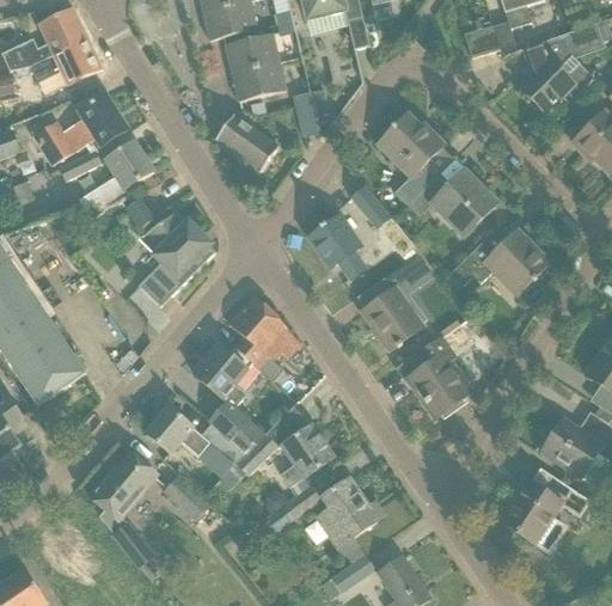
[(200,0),(203,11),(245,0),(200,0)]
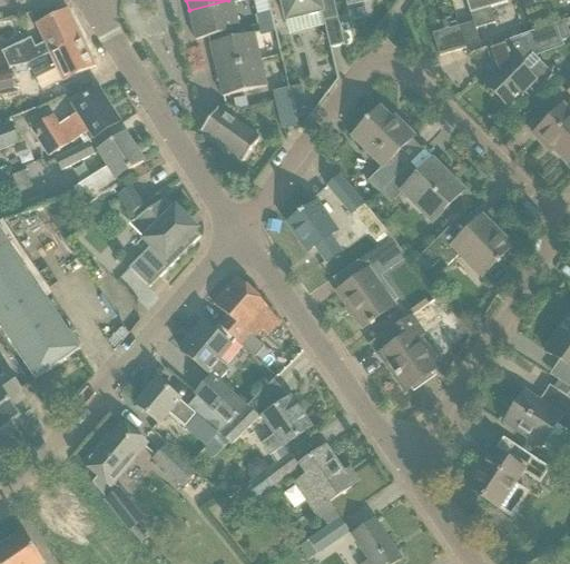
[(228,0),(189,10),(195,37),(239,26),(233,0),(228,0)]
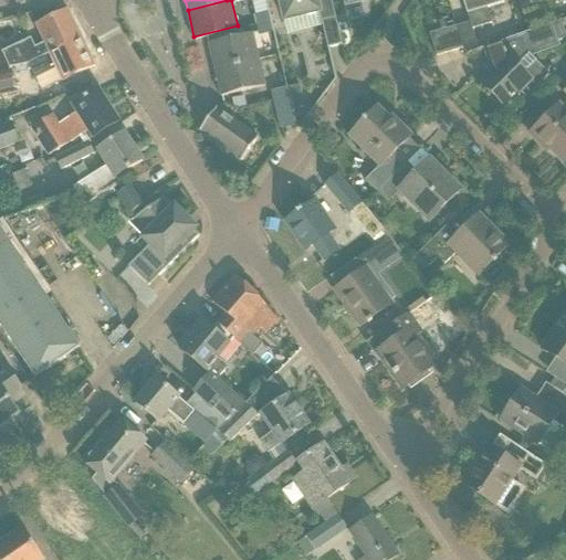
[(280,0),(284,16),(320,7),(322,17),(336,13),(332,0),(280,0)]
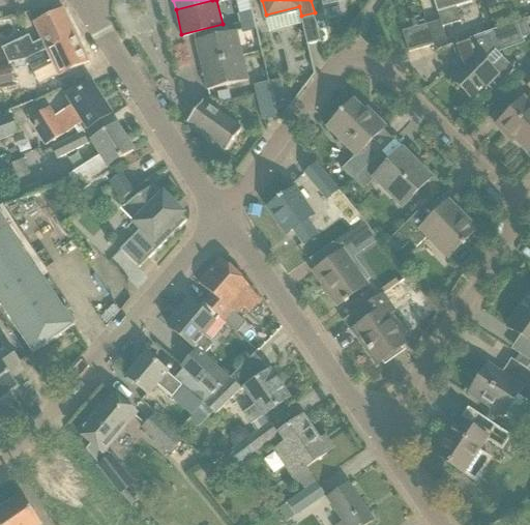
[(434,0),(439,18),(427,21),(433,41),(437,47),(448,42),(442,24),(460,19),(455,4),(469,0),(434,0)]
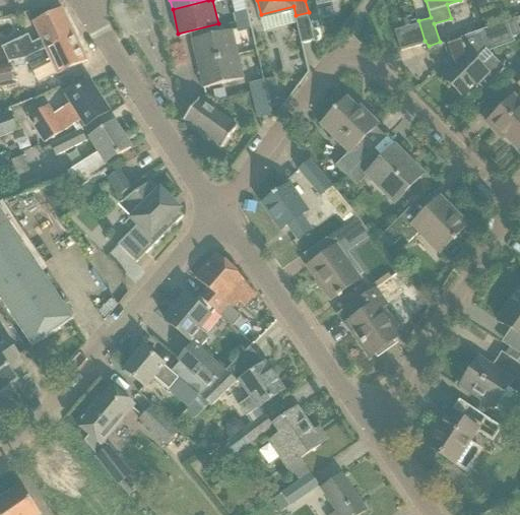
[(1,44),(9,63),(25,55),(74,31),(62,5),(33,19),(40,36),(31,40),(27,31),(1,44)]
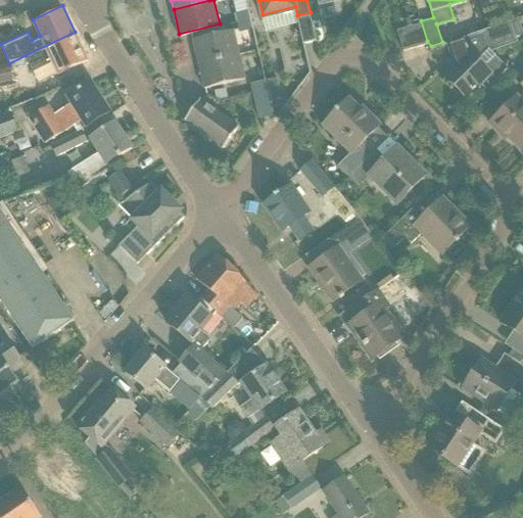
[(247,5),(234,8),(237,17),(249,14),(247,5)]
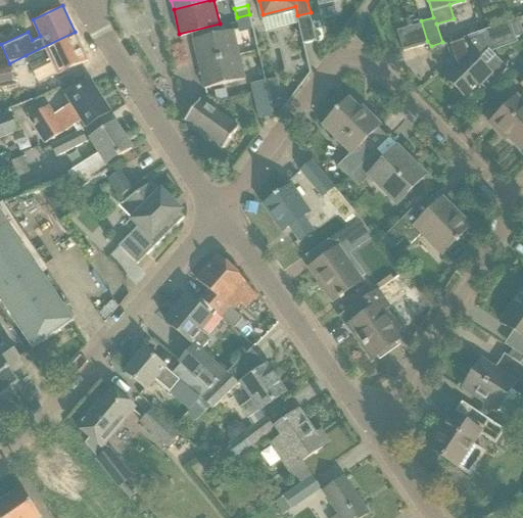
[(311,12),(297,15),(298,19),(302,40),(304,40),(316,37),(311,12)]
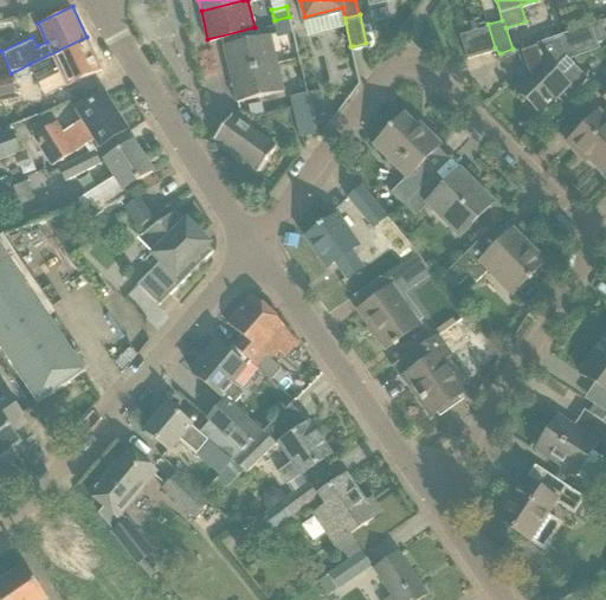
[(289,17),(275,20),(276,30),(277,31),(291,27),(289,17)]
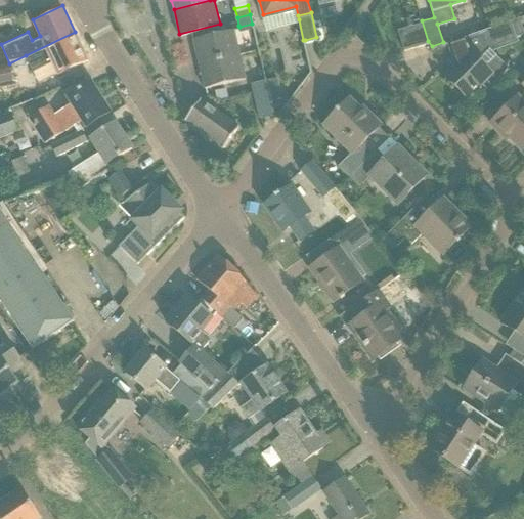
[(510,18),(446,41),(454,62),(444,73),(467,95),(485,77),(489,81),(507,63),(493,51),(486,57),(482,61),(478,57),(486,49),(518,39),(517,36),(523,33),(523,30),(518,15),(510,18)]
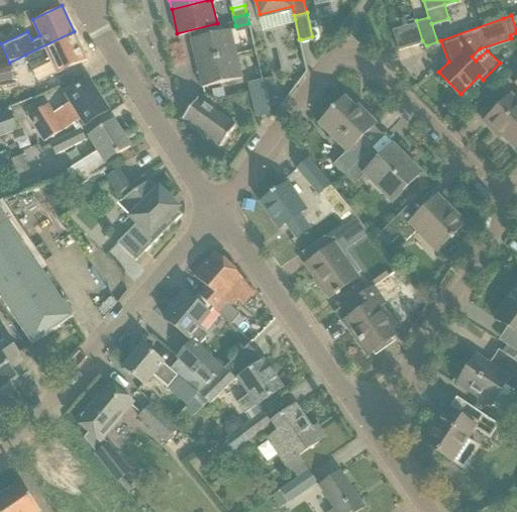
[(416,20),(392,27),(398,47),(422,40),(416,20)]
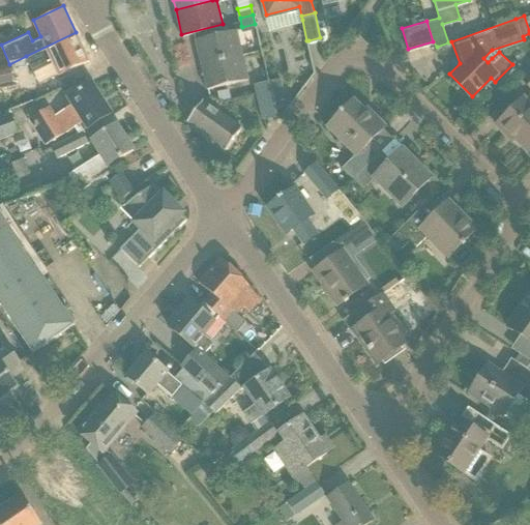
[(195,37),(201,62),(242,52),(236,27),(195,37)]
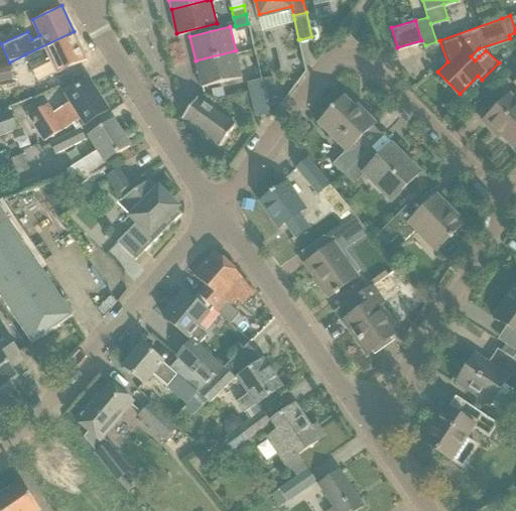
[(74,31),(25,54),(31,68),(51,58),(57,72),(87,57),(74,31)]
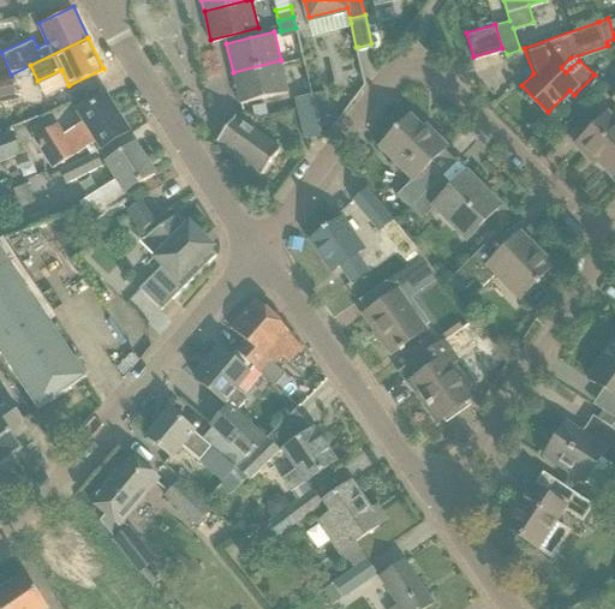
[(281,60),(233,72),(239,101),(287,89),(281,60)]
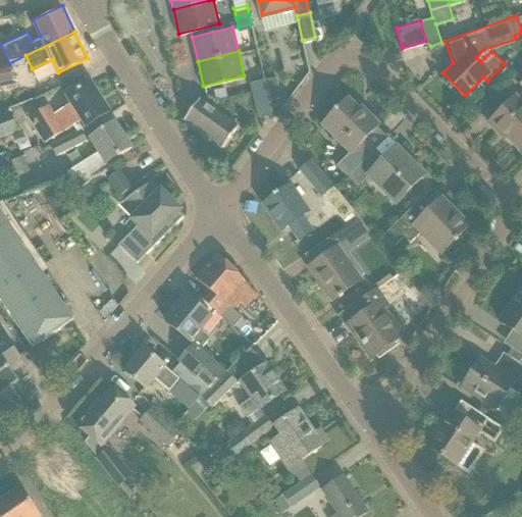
[(8,61),(0,62),(0,85),(12,83),(8,61)]
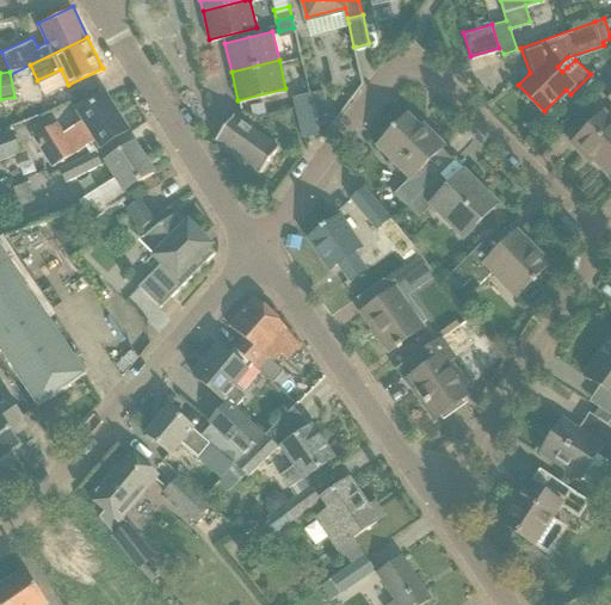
[(308,90),(310,100),(313,110),(326,106),(320,78),(306,81),(308,90)]
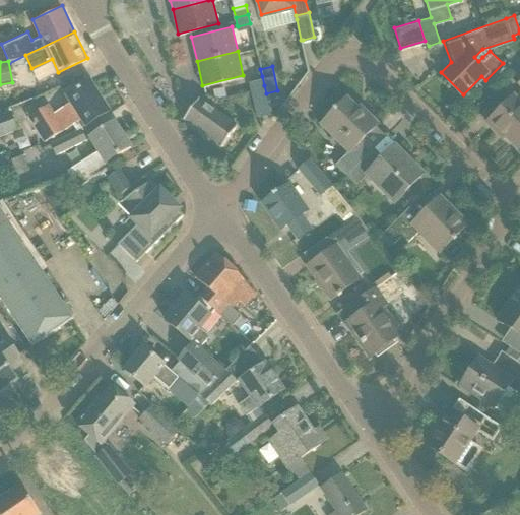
[(249,79),(251,88),(264,85),(262,76),(249,79)]
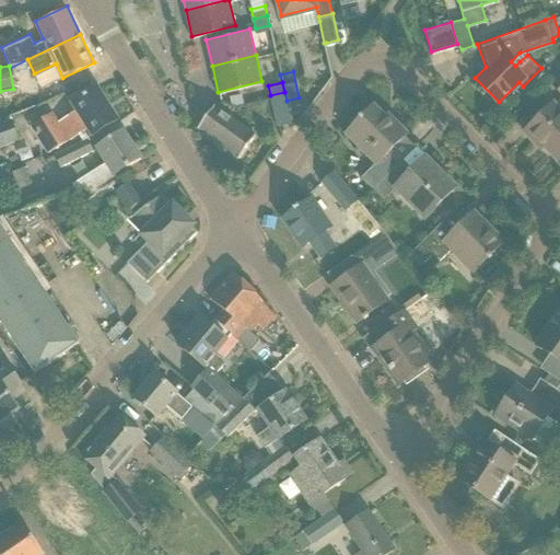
[(95,85),(77,97),(72,101),(77,107),(68,113),(69,115),(59,122),(51,110),(31,124),(48,151),(69,138),(89,125),(93,133),(116,118),(95,85)]
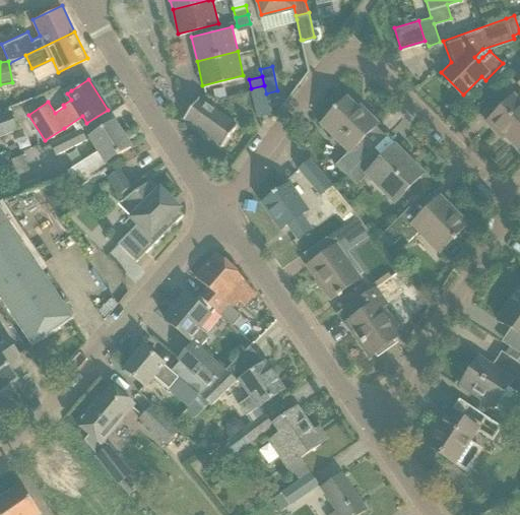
[(264,85),(251,88),(257,114),(270,111),(266,93),(264,85)]
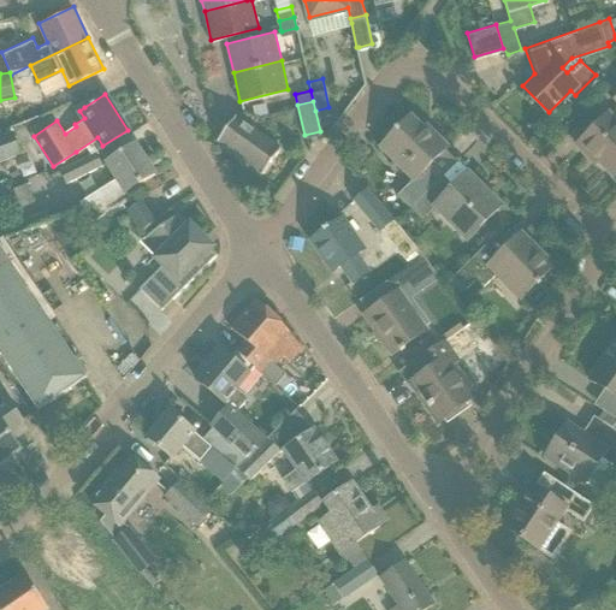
[(11,106),(0,110),(0,120),(15,117),(11,106)]
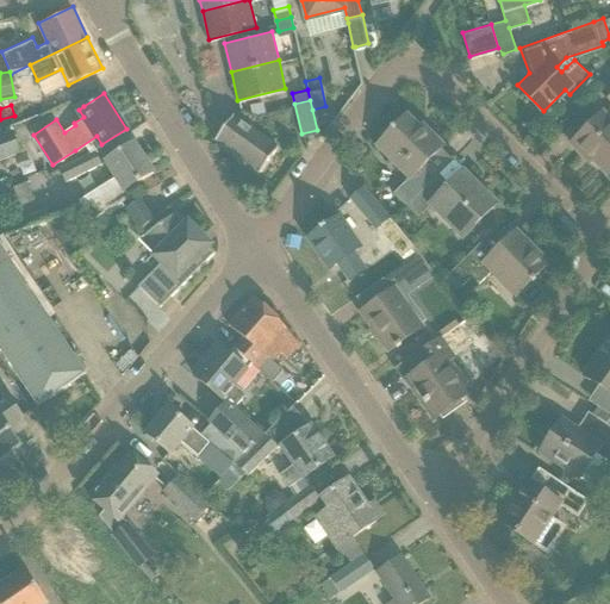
[(609,117),(602,109),(590,120),(573,137),(607,172),(609,168),(609,117)]
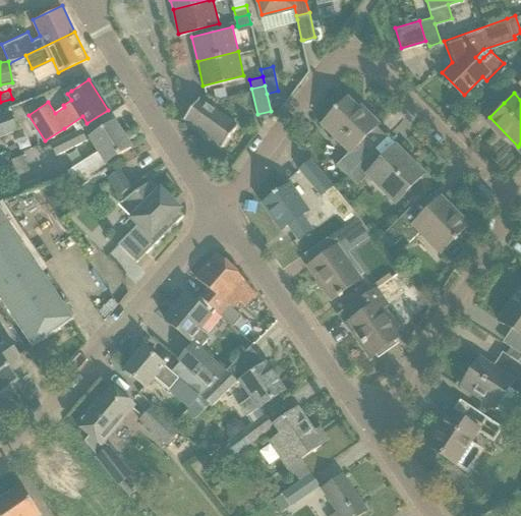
[(198,96),(182,117),(221,145),(237,123),(198,96)]
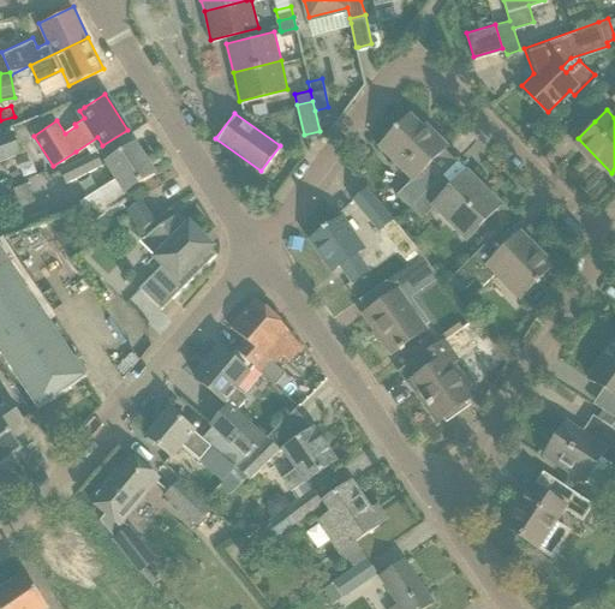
[(378,143),(395,160),(412,177),(396,191),(410,204),(440,173),(439,172),(437,174),(425,163),(446,143),(434,130),(430,133),(410,113),(378,143)]
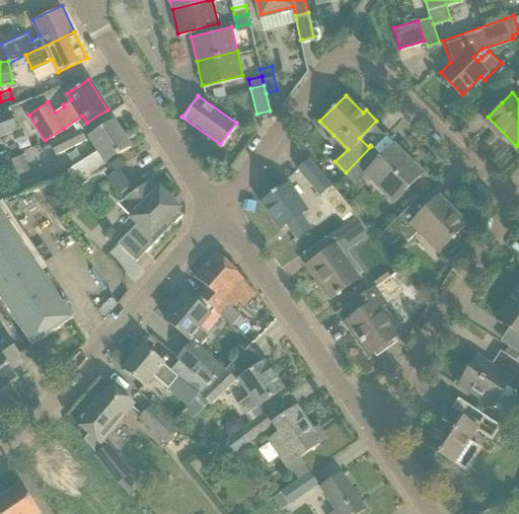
[(0,133),(17,127),(10,108),(0,112),(0,133)]
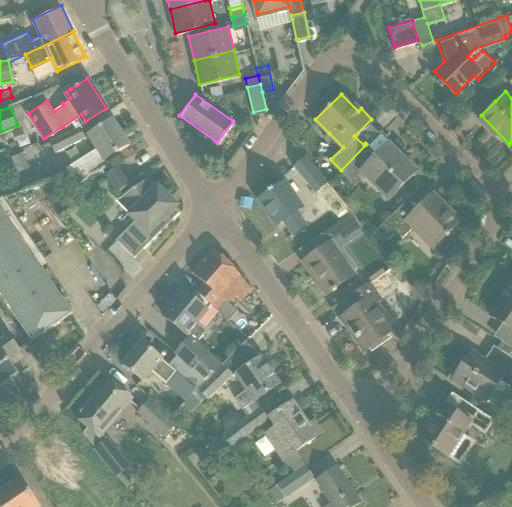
[(112,118),(95,128),(88,133),(96,146),(65,165),(75,182),(92,171),(109,164),(105,157),(128,142),(112,118)]
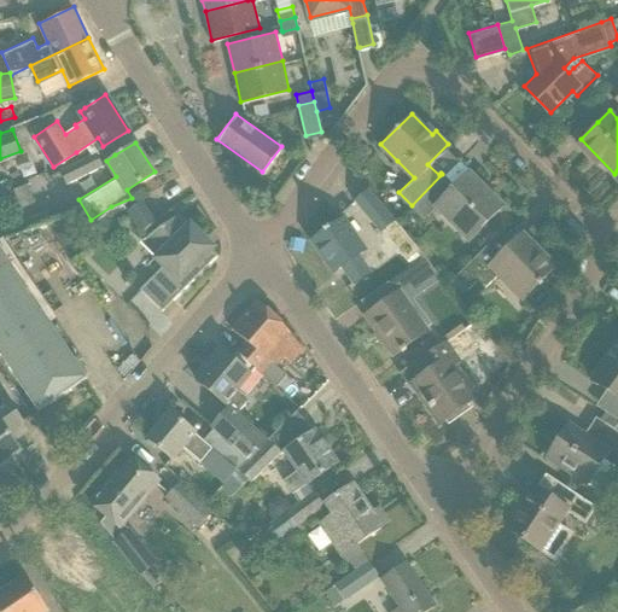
[(95,150),(59,168),(66,181),(103,163),(95,150)]
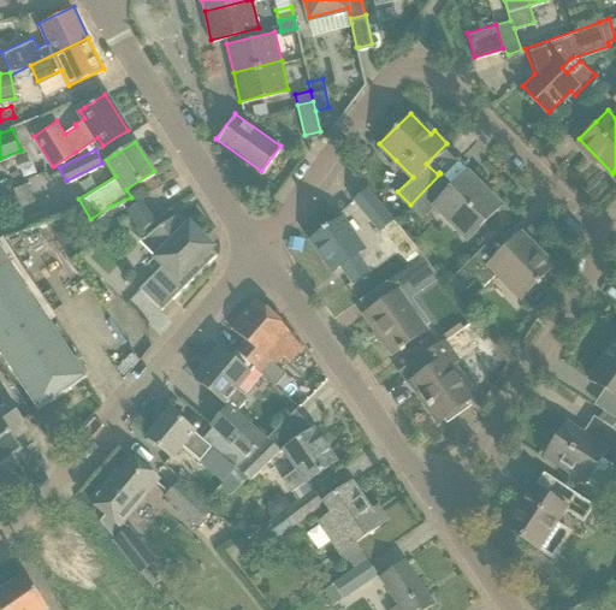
[(440,173),(410,205),(421,215),(434,203),(467,236),(501,202),(467,169),(451,184),(440,173)]
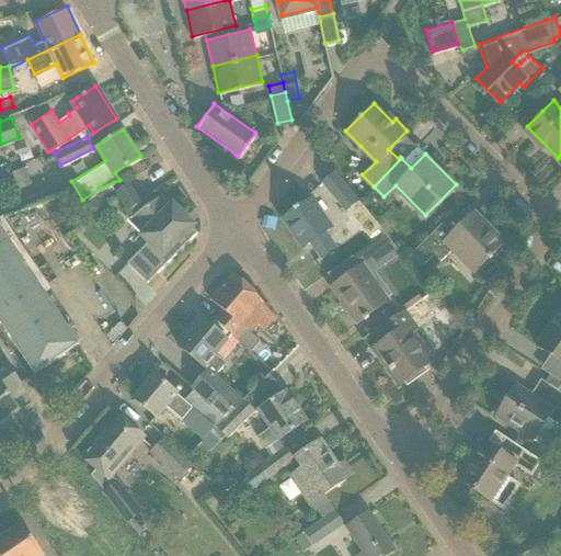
[(321,181),(335,197),(344,207),(345,206),(368,233),(379,223),(335,169),(321,181)]
